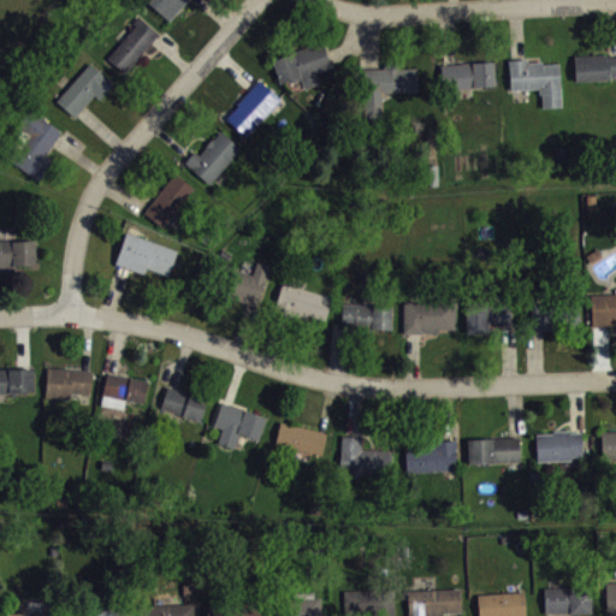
[(148,0),(147,3),(170,21),(187,0),(148,0)]
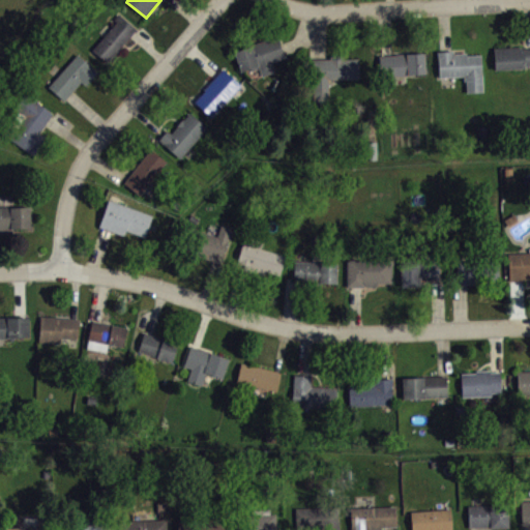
[(106,62),(131,32),(135,28),(117,13),(113,19),(116,21),(91,50),(106,62)]
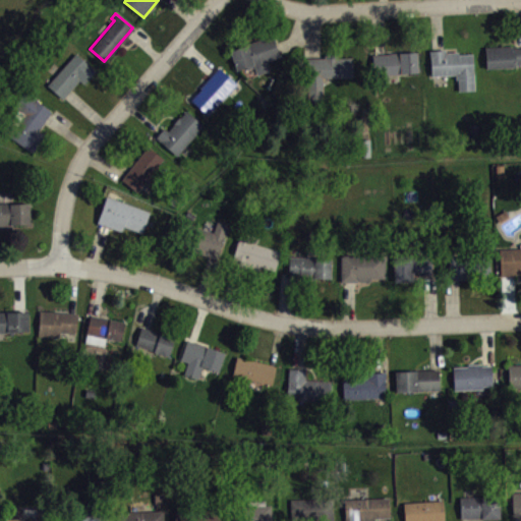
[(229,50),(236,69),(254,63),(259,75),(271,71),(267,61),(279,56),(275,47),(271,35),(247,44),(229,50)]
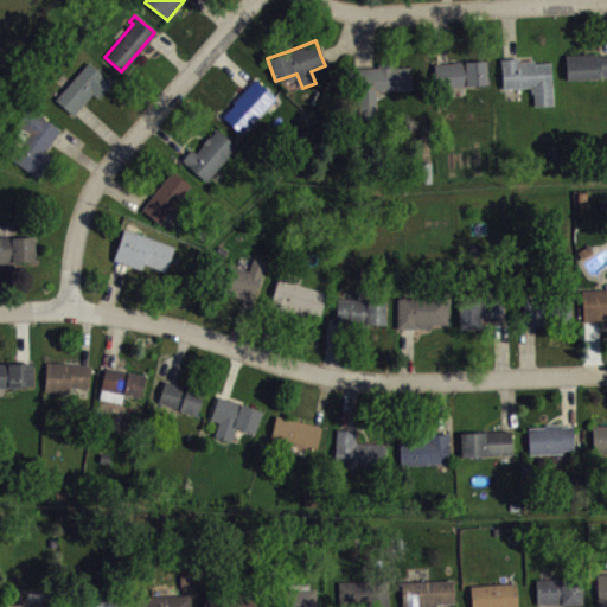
[(564,55),(567,80),(602,77),(602,75),(606,74),(606,55),(605,56),(599,56),(599,52),(564,55)]
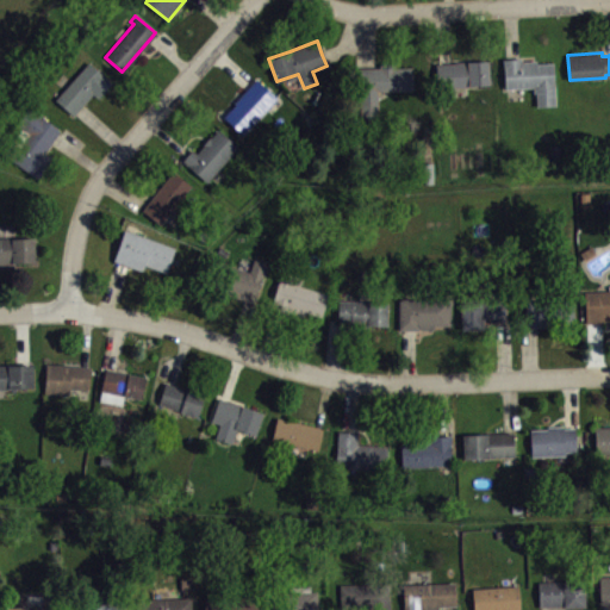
[(503,60),(504,88),(533,87),(533,93),(536,93),(537,106),(555,105),(553,63),(536,64),(536,61),(522,62),(522,58),(512,58),(503,60)]
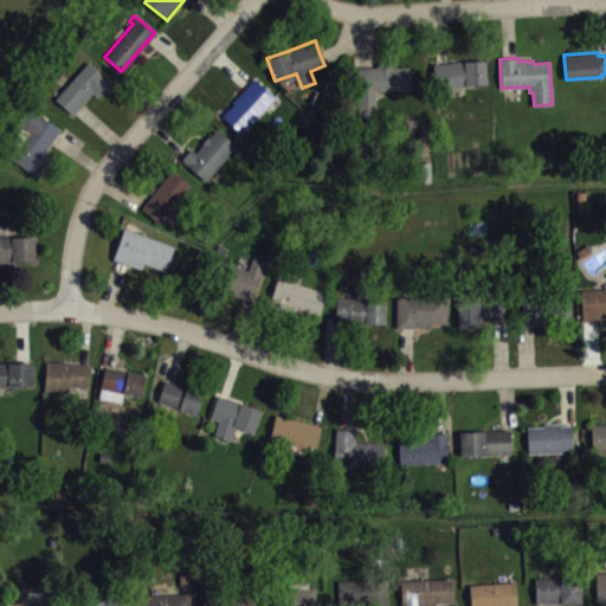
[(53,100),(88,60),(110,82),(97,97),(92,92),(79,108),(72,116),(53,100)]
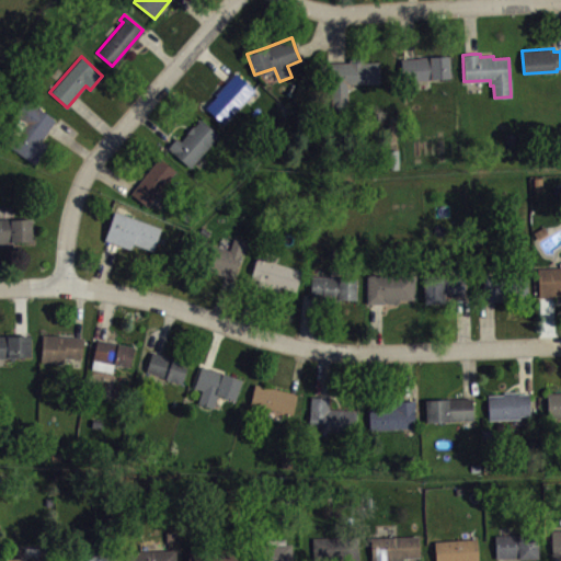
[(400,58),(401,81),(449,78),(448,56),(420,57),(408,58),(400,58)]
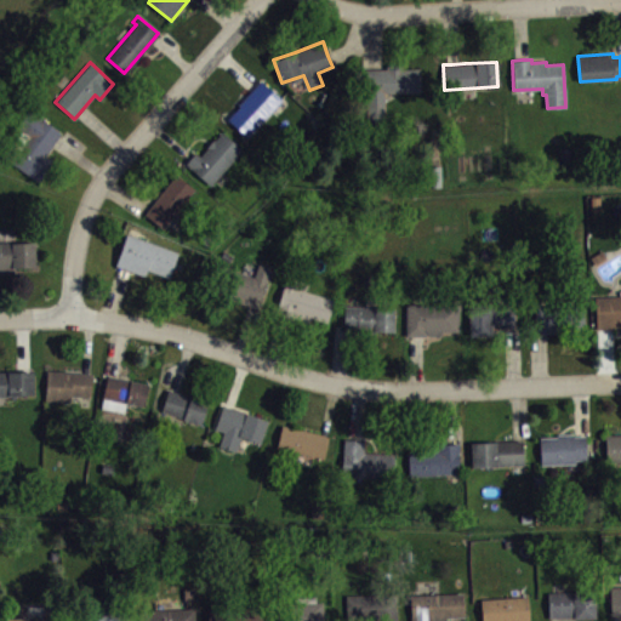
[(421,68),(421,92),(385,92),(386,119),(364,120),(363,69),(372,69),(386,68),(386,66),(402,64),(402,69),(421,68)]
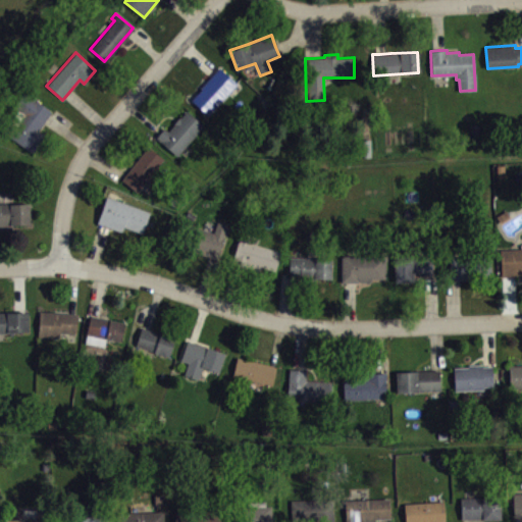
[(218,66),(214,71),(199,88),(200,89),(191,99),(207,115),(237,83),(218,66)]
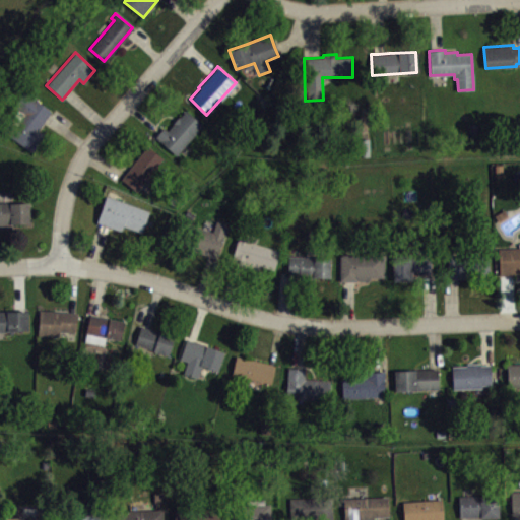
[(2,130),(33,152),(46,135),(38,128),(47,117),(51,111),(24,91),(14,106),(25,114),(16,125),(9,120),(2,130)]
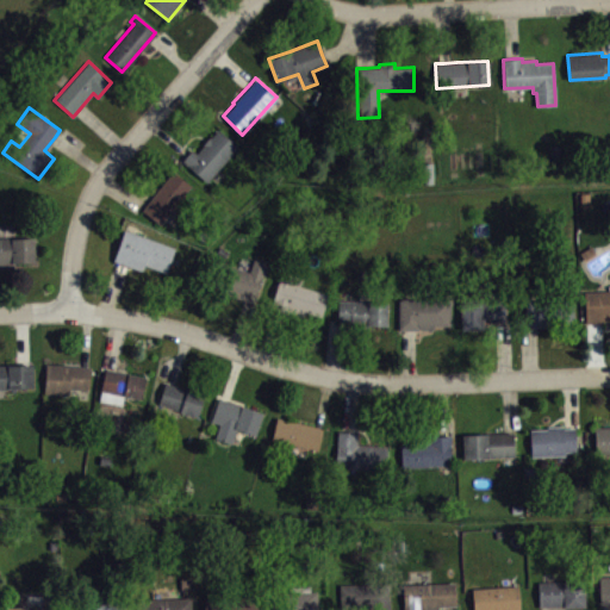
[(181,161),(187,155),(192,149),(197,153),(204,145),(201,143),(209,136),(211,137),(217,130),(237,148),(206,182),(181,161)]
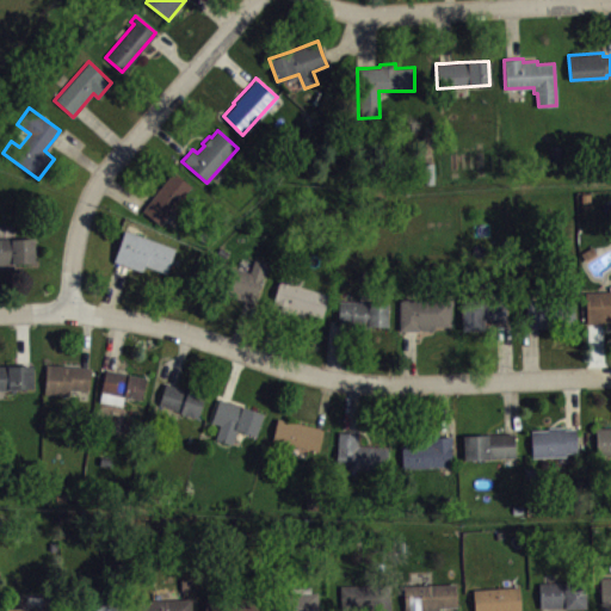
[(142,210),(147,205),(173,172),(192,186),(160,226),(142,210)]
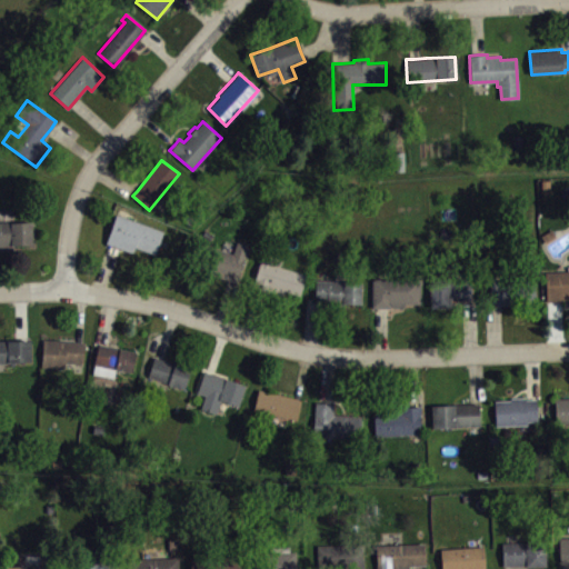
[(117,213),(106,242),(113,246),(133,252),(135,247),(155,253),(163,230),(117,213)]
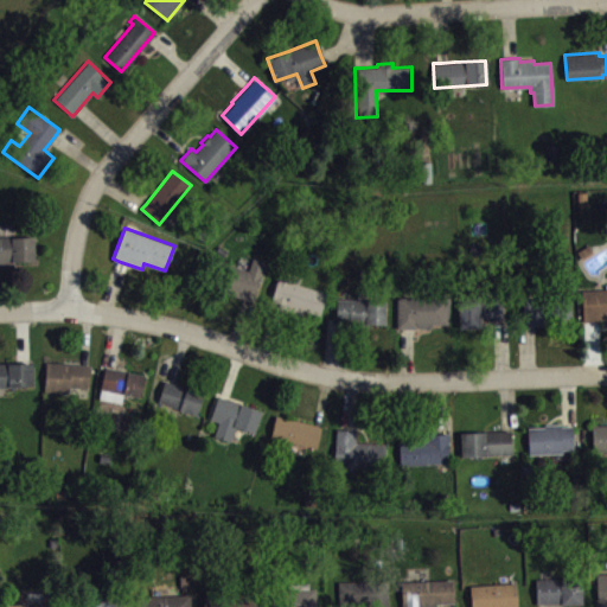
[(0,234),(0,261),(13,261),(13,257),(33,257),(33,234),(11,234),(0,234)]
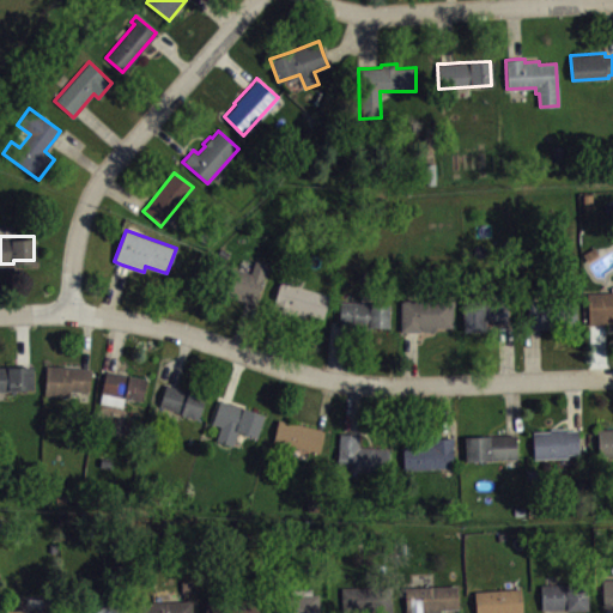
[(268,266),(254,304),(248,302),(210,289),(219,262),(250,273),(254,261),(268,266)]
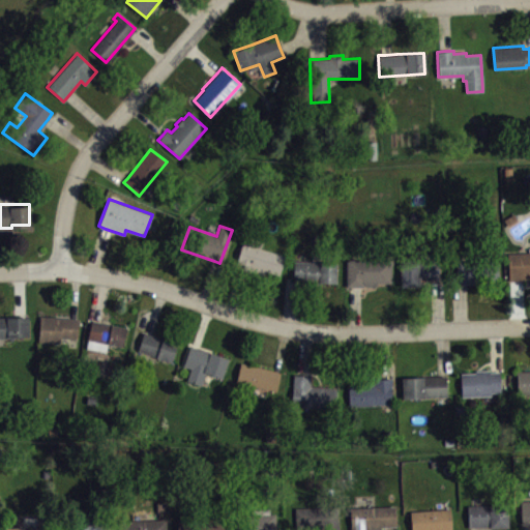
[(244,234),(235,265),(242,267),(264,274),(266,270),(278,274),(285,256),(254,245),(256,238),(244,234)]
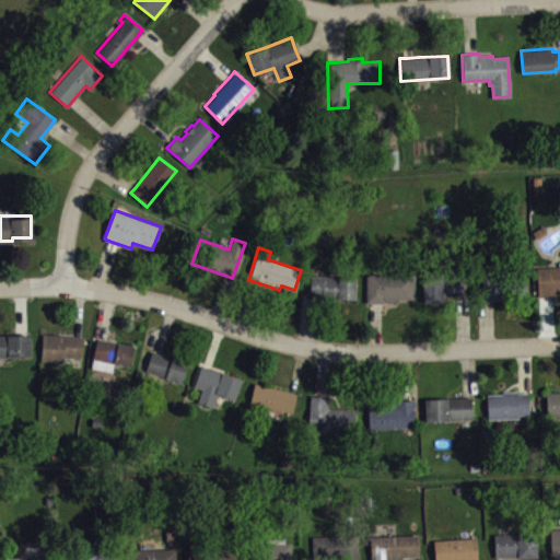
[(559,266),(536,267),(537,296),(546,296),(559,295),(559,266)]
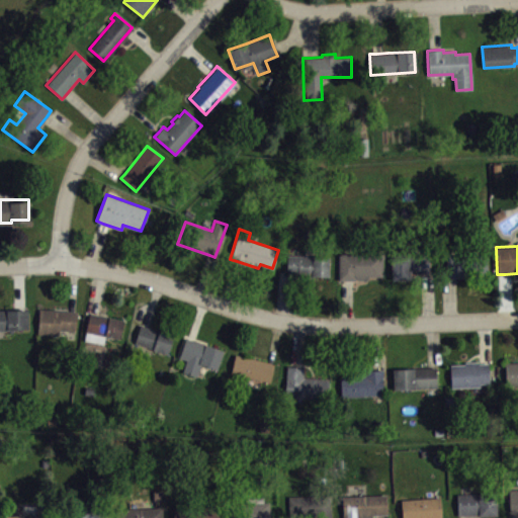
[(445,253),(447,277),(450,277),(487,275),(486,251),(445,253)]
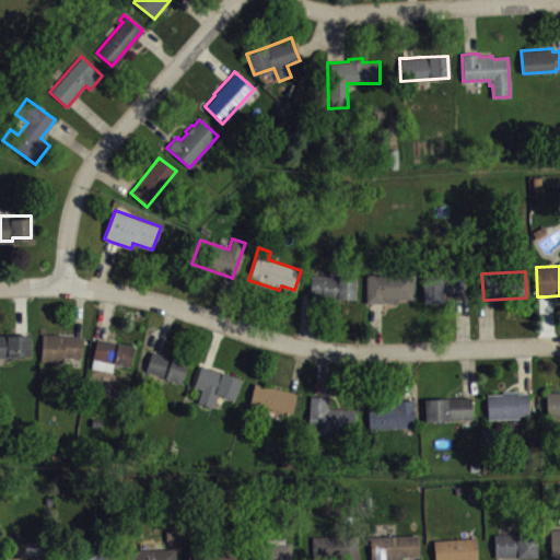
[(366,273),(366,302),(375,302),(398,302),(398,299),(413,299),(413,273),(366,273)]
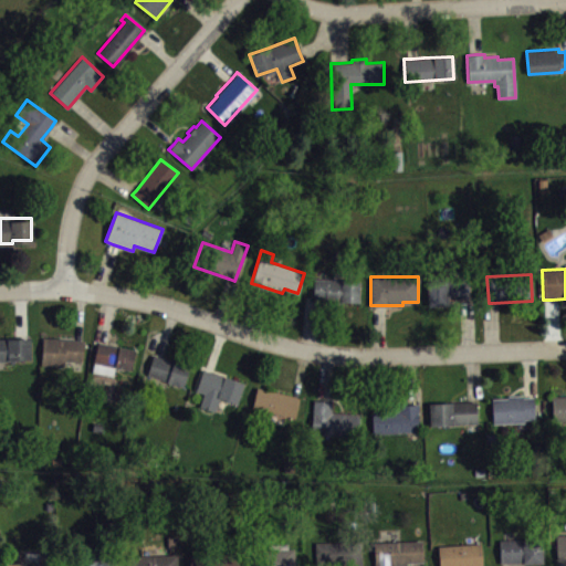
[(429,306),(428,278),(468,276),(469,297),(463,299),(448,299),(449,305),(429,306)]
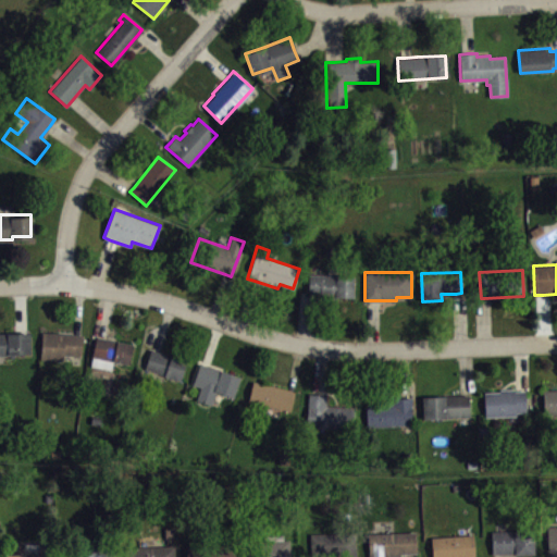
[(309,274),(308,294),(314,294),(321,294),(321,297),(354,298),(354,275),(309,274)]
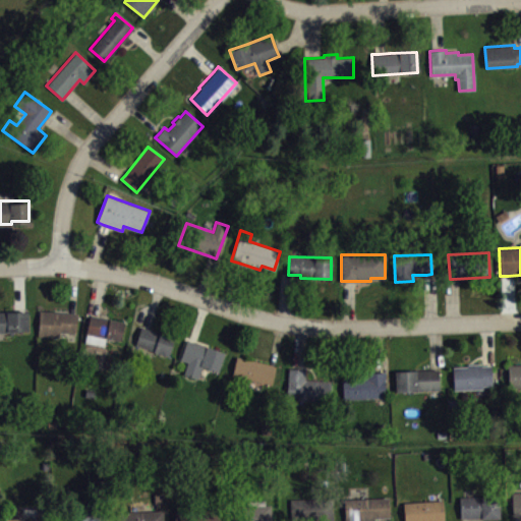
[(40,308),(70,310),(77,311),(75,332),(59,331),(59,336),(38,334),(40,308)]
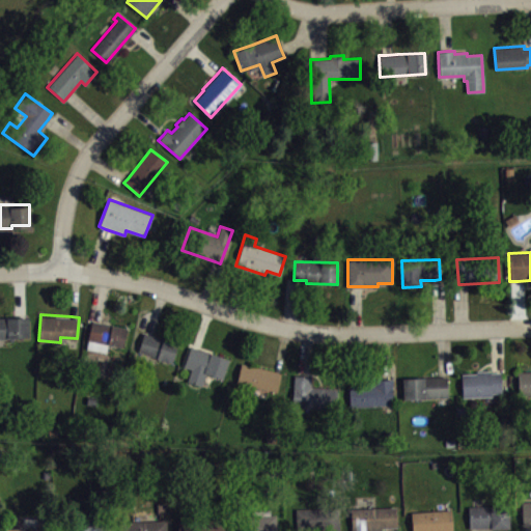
[(0,315),(19,315),(28,315),(29,335),(0,335),(0,315)]
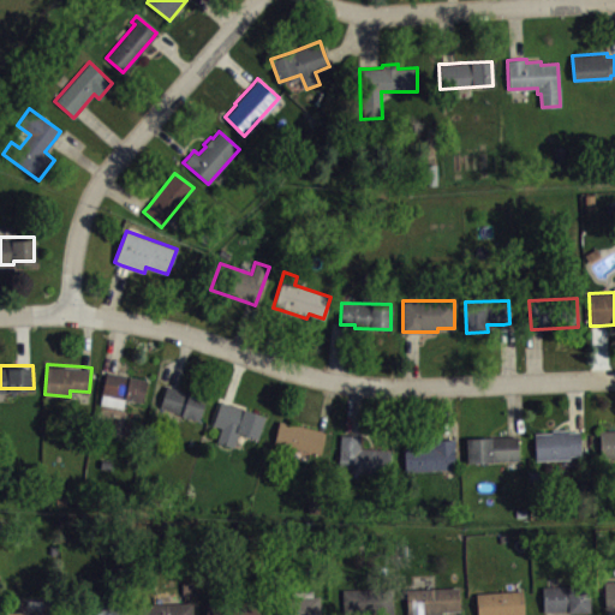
[(106,369),(109,369),(147,377),(142,400),(101,392),(106,369)]
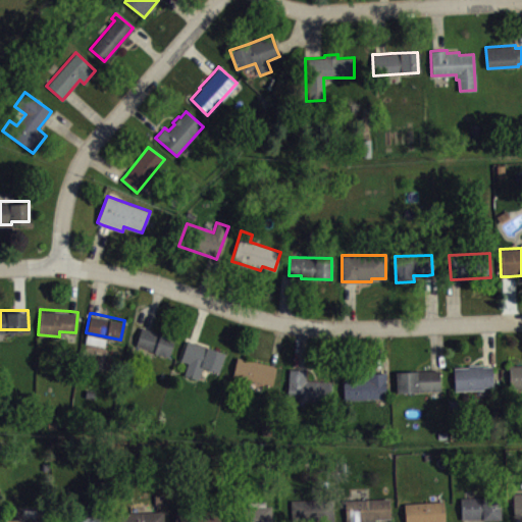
[(142,324),(147,326),(159,330),(160,329),(175,334),(167,355),(136,344),(142,324)]
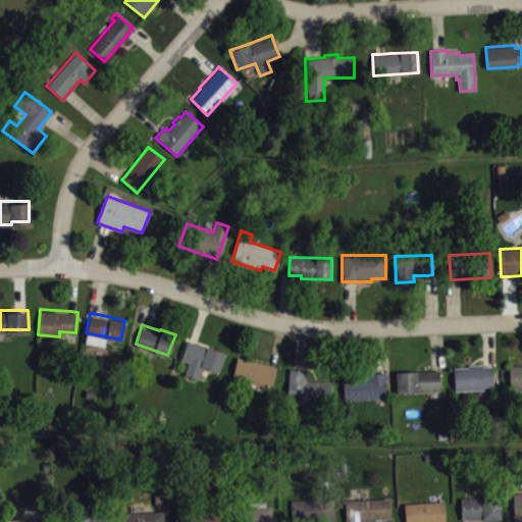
[(187,338),(193,341),(224,351),(218,370),(202,364),(198,377),(184,373),(188,360),(180,358),(187,338)]
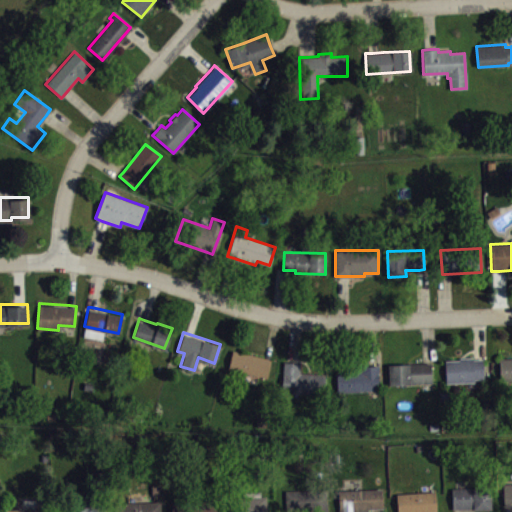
[(233,348),(266,356),(270,357),(266,376),(228,367),(233,348)]
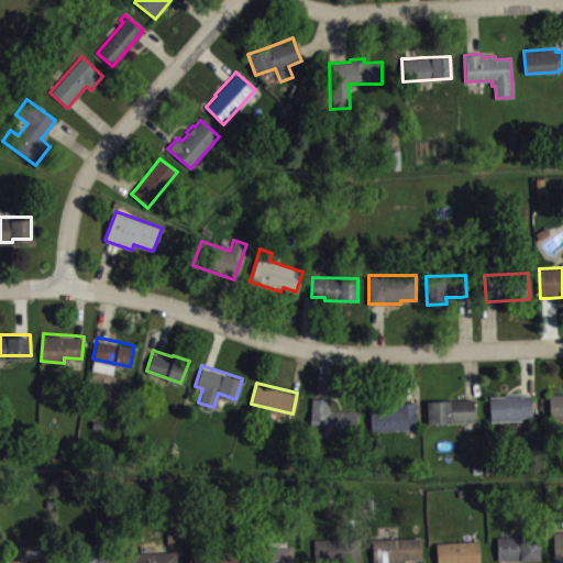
[(488,395),(489,419),(521,418),(521,415),(532,415),(531,393),(526,394),(520,394),(520,392),(503,392),(503,394),(488,395)]
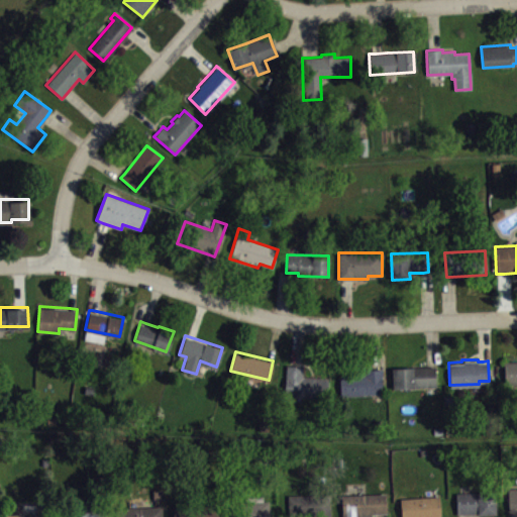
[(516,359),(504,360),(505,383),(516,382),(516,359)]
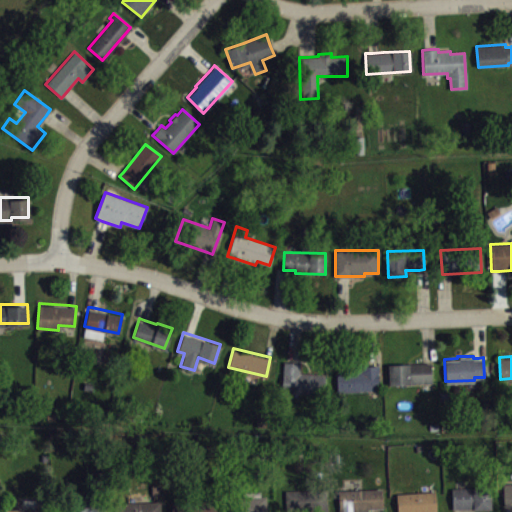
[(284,359),(292,360),(300,361),(300,371),(325,373),(324,393),(298,391),(281,389),(284,359)]
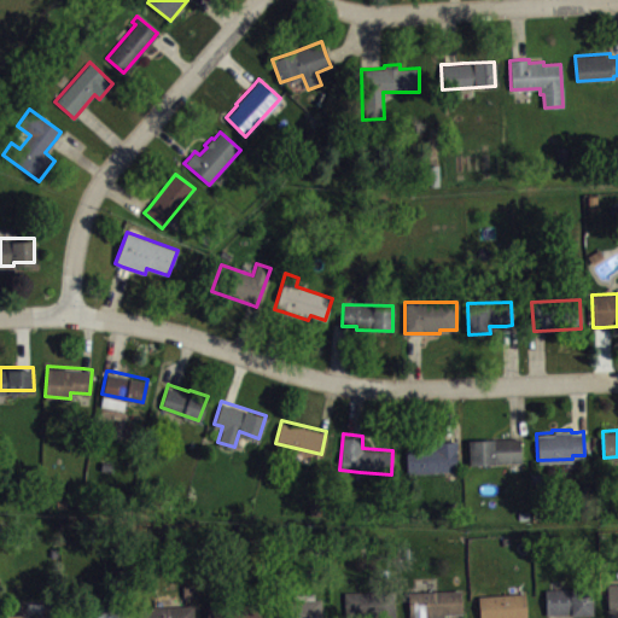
[(468,438),(470,464),(495,462),(495,460),(520,460),(519,436),(514,437),(468,438)]
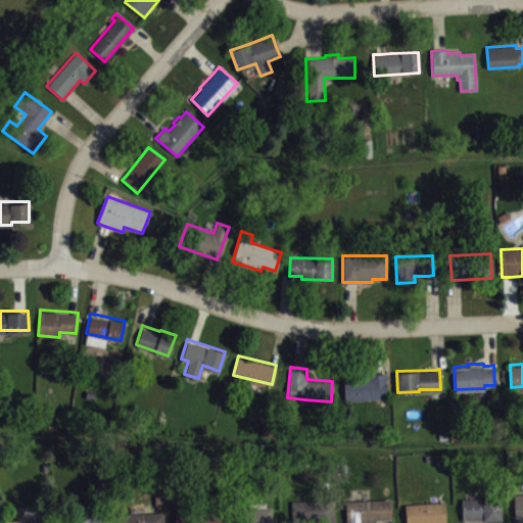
[(342,378),(369,377),(369,371),(379,371),(386,371),(387,397),(343,398),(342,378)]
